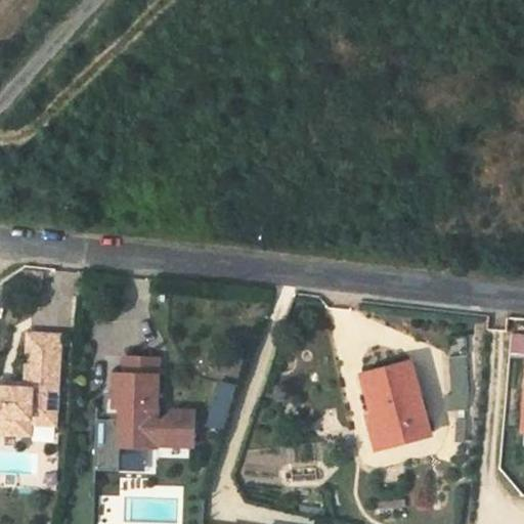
[(59,415),(63,335),(33,333),(31,386),(14,385),(14,390),(0,388),(0,433),(26,434),(27,418),(35,419),(35,413),(59,415)]
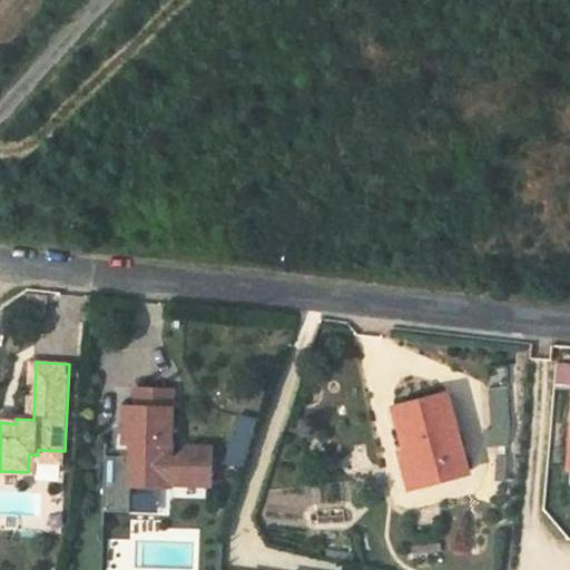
[(177,482),(210,484),(214,440),(180,438),(186,387),(154,385),(153,405),(138,403),(134,442),(140,442),(140,455),(115,454),(111,508),(137,510),(138,484),(176,487),(177,482)]
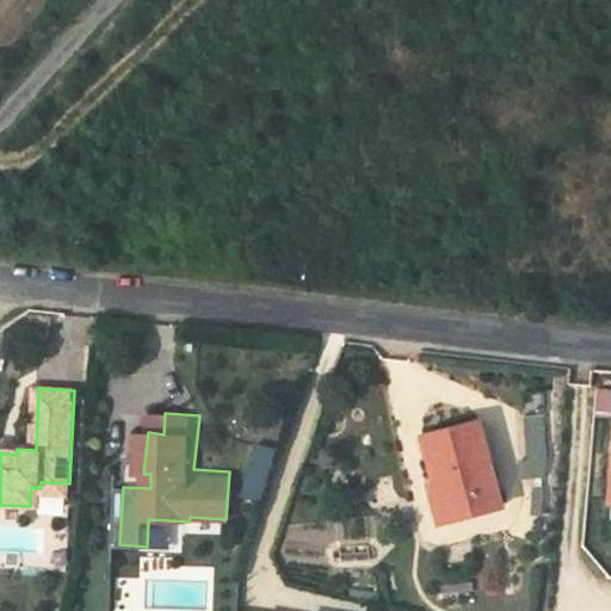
[(424,434),(449,523),(500,508),(474,420),(424,434)]
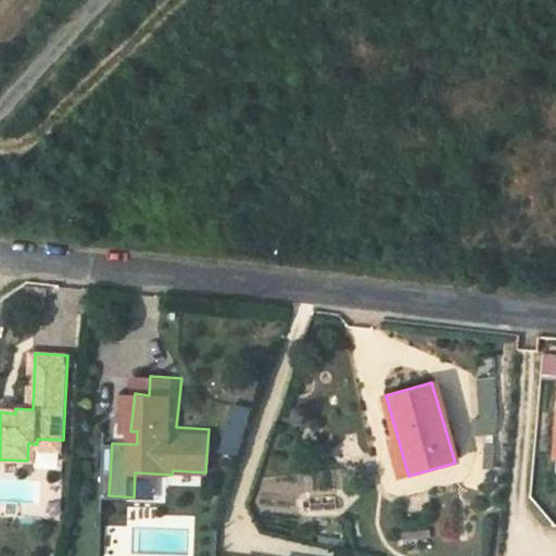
[(478,433),(500,432),(497,394),(476,395),(478,433)]
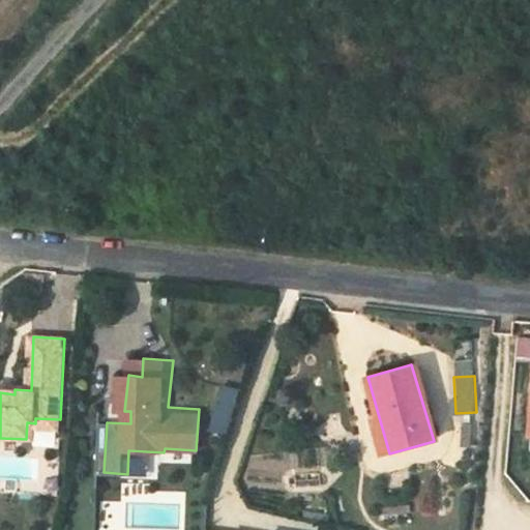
[(213,432),(231,434),(236,388),(218,386),(213,432)]
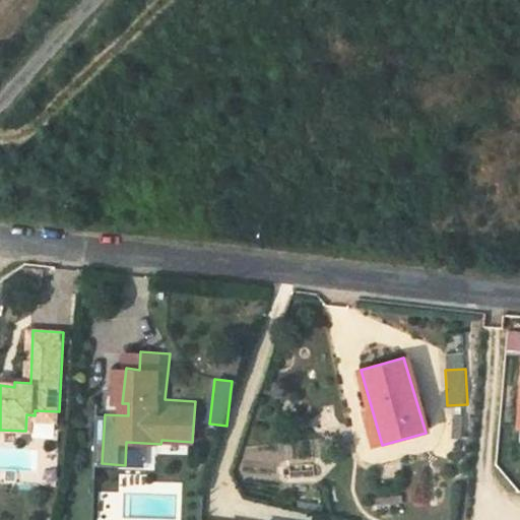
[(26,414),(25,431),(34,432),(35,415),(26,414)]
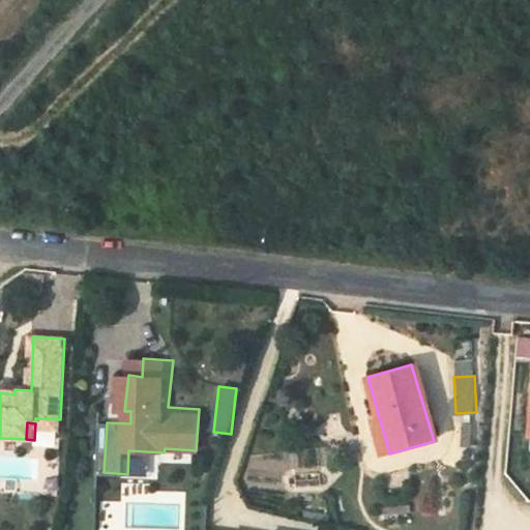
All buildings are outlined.
